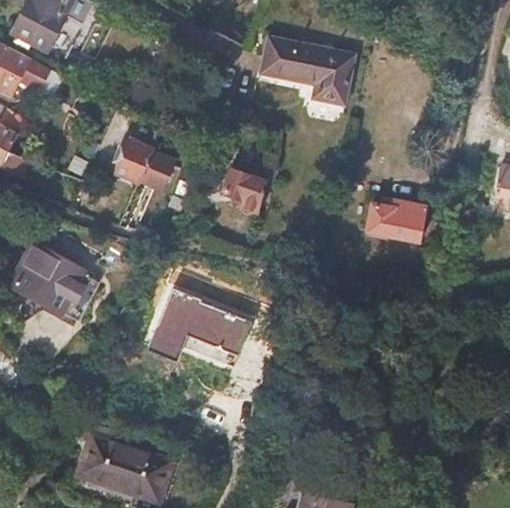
[(74,0),(30,0),(12,35),(47,53),(63,23),(69,25),(71,19),(67,15),(74,0)]
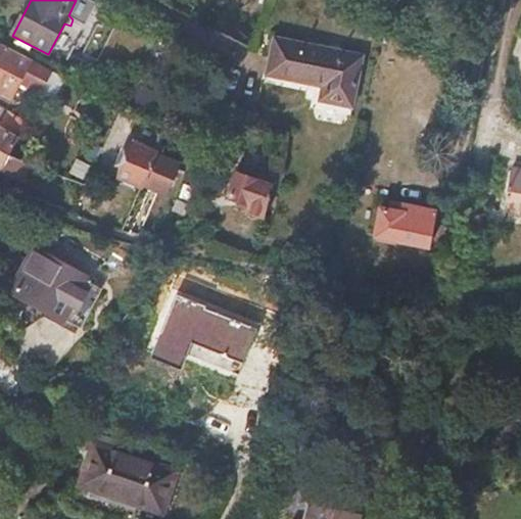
[(321,101),(353,107),(361,56),(273,40),(266,77),(322,88),(321,101)]
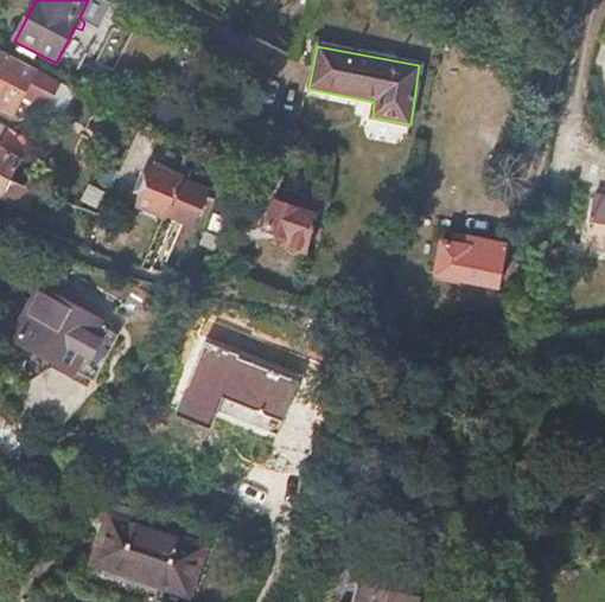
[(48,110),(61,84),(58,83),(42,75),(1,53),(0,56),(0,116),(8,122),(21,96),(48,110)]
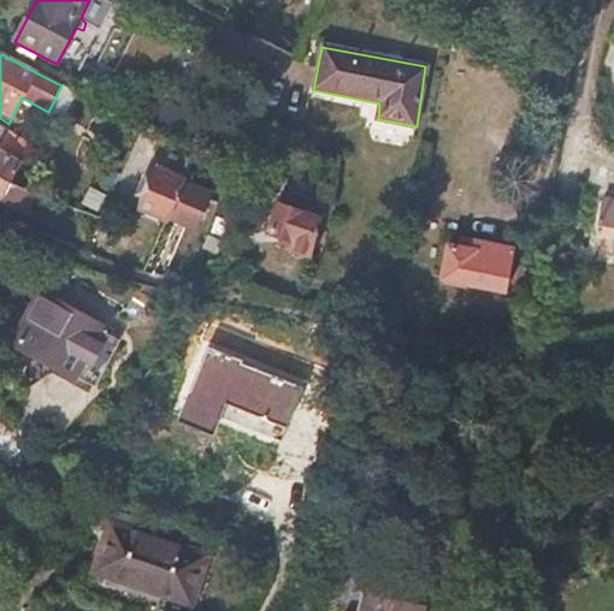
[(27,214),(35,195),(12,184),(33,146),(15,136),(4,158),(0,155),(0,201),(7,206),(27,214)]
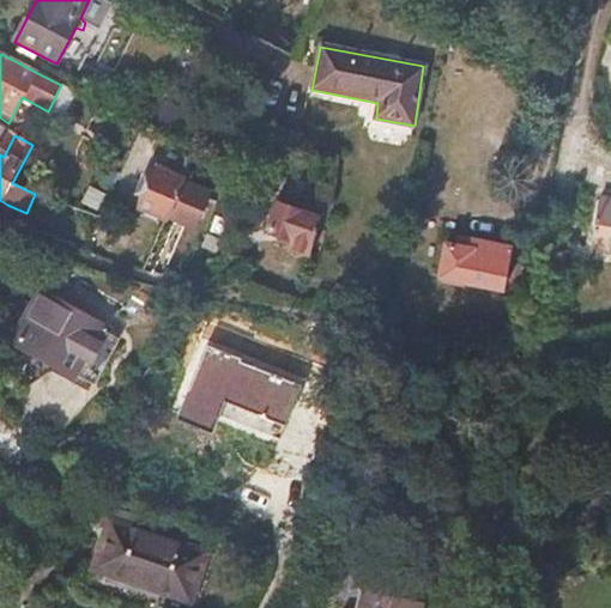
[(164,175),(165,169),(157,165),(150,181),(143,177),(134,195),(141,199),(138,207),(146,212),(144,217),(157,222),(158,218),(164,220),(167,219),(192,232),(209,198),(182,186),(182,183),(180,183),(164,175)]
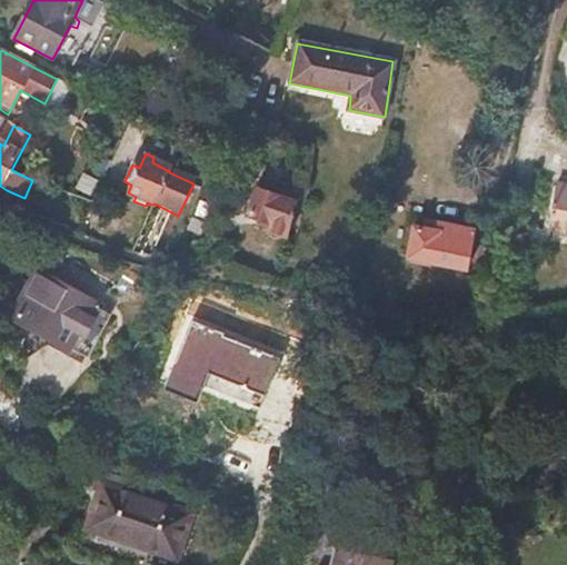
[(168,164),(153,157),(152,162),(167,170),(168,164)]
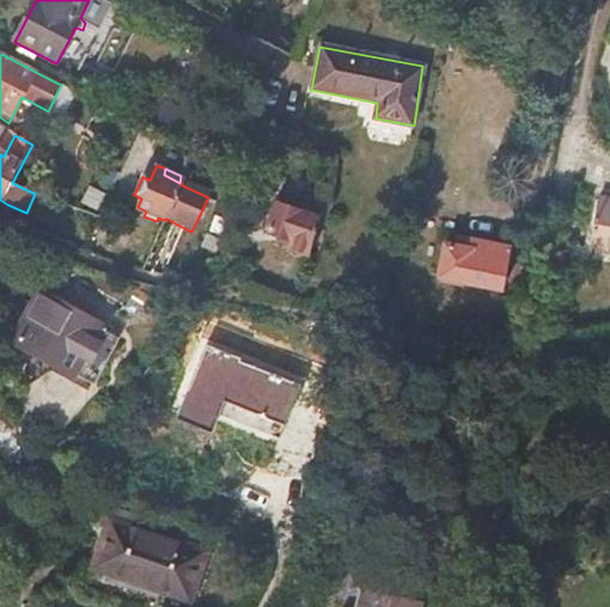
[(609,192),(599,191),(591,238),(609,240),(609,192)]
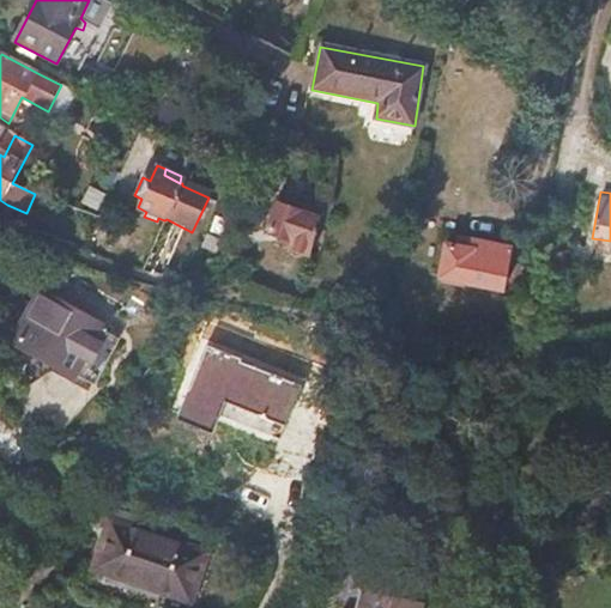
[(280,247),(309,259),(319,222),(314,219),(315,211),(280,198),(268,233),(284,241),(280,247)]
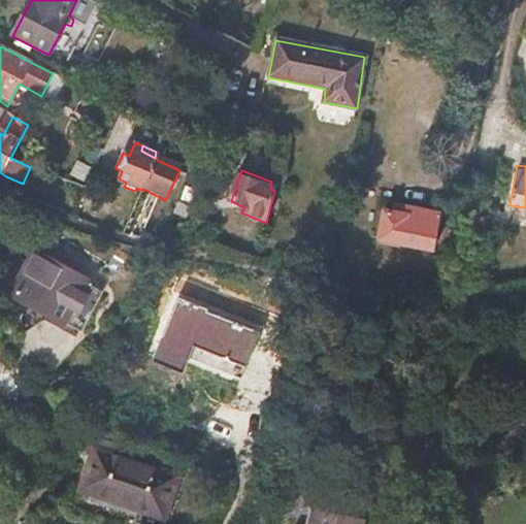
[(439,218),(394,207),(392,216),(384,215),(377,241),(432,252),(439,218)]
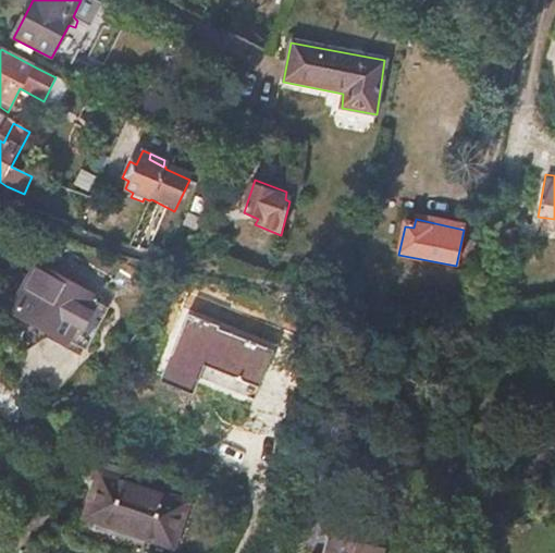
[(37,271),(13,310),(83,351),(106,310),(37,271)]
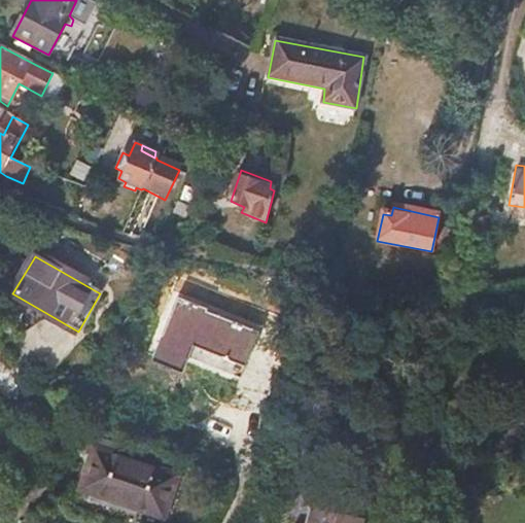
[(274,341),(176,295),(156,340),(178,351),(175,360),(185,376),(193,373),(202,392),(257,418),(274,341)]
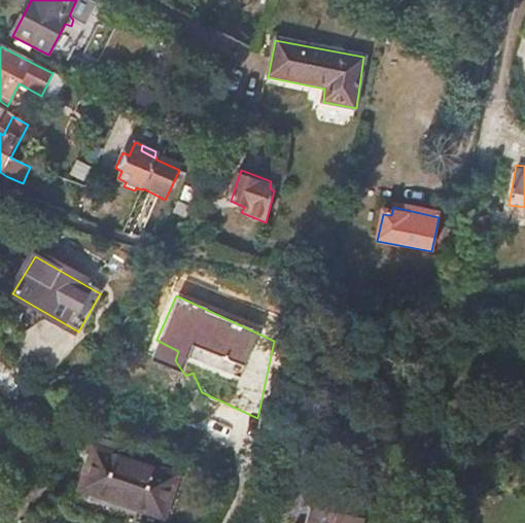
[(81,491),(162,518),(174,479),(95,452),(81,491)]
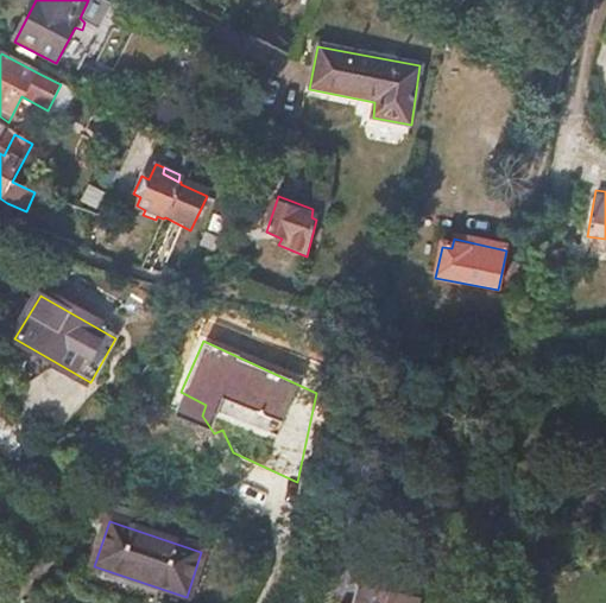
[(417,602),(423,581),(365,566),(355,602),(417,602)]
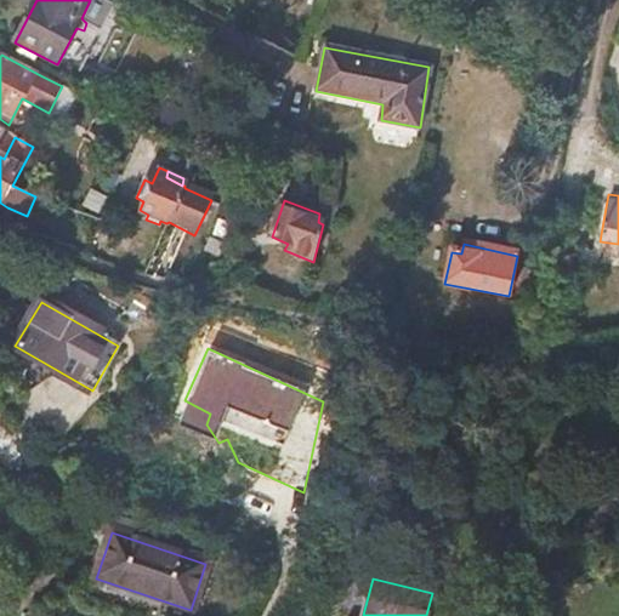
All buildings are outlined.
